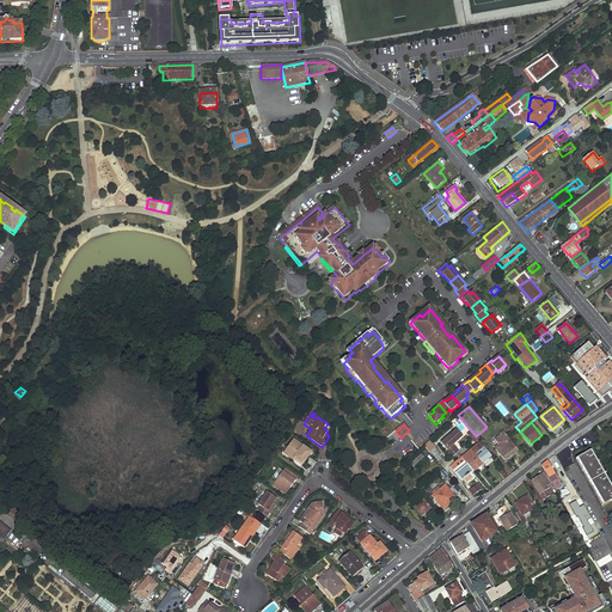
[(457,429),(441,442),(452,457),(459,451),(453,445),(463,436),(457,429)]
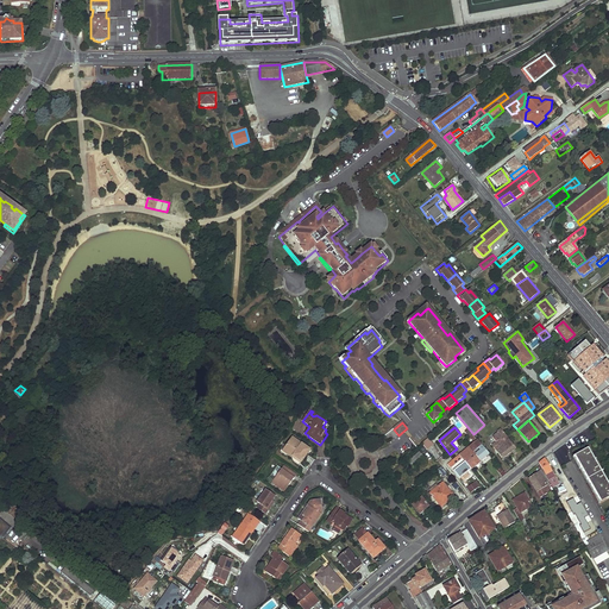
[(493,444),(503,458),(516,449),(506,434),(502,437),(498,433),(493,437),(496,441),(493,444)]
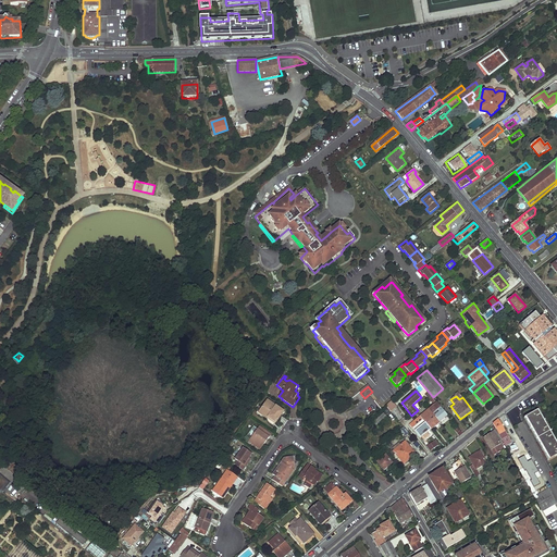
[(420,417),(430,429),(440,421),(433,413),(441,407),(433,398),(432,398),(430,400),(433,405),(420,417)]
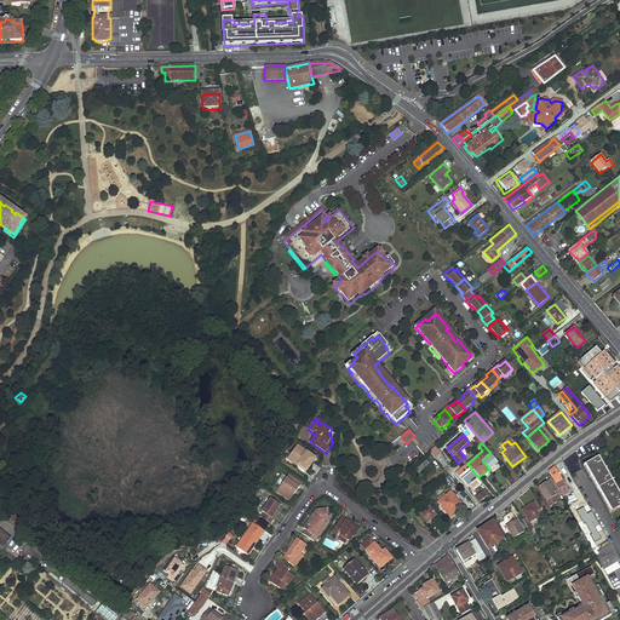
[(316,459),(298,446),(288,460),(306,472),(316,459)]
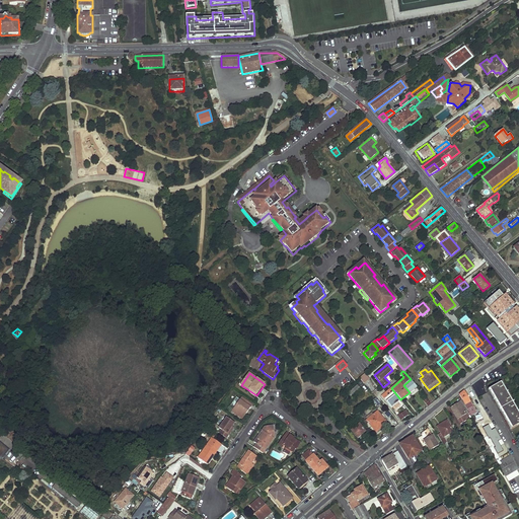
[(365,374),(359,379),(363,383),(368,379),(365,374)]
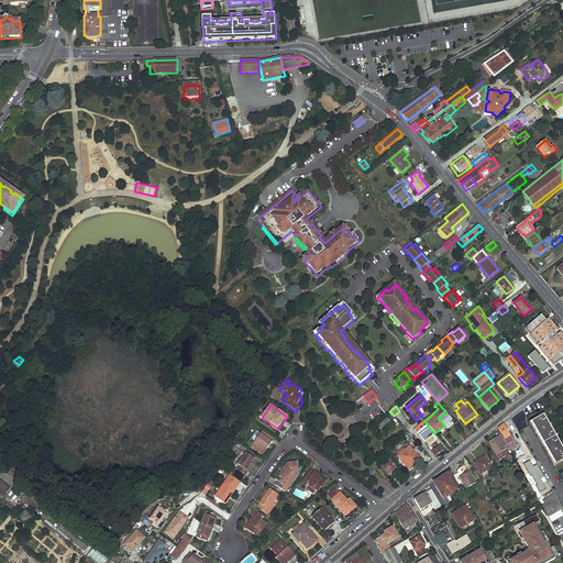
[(438,418),(444,426),(452,420),(445,411),(438,418)]
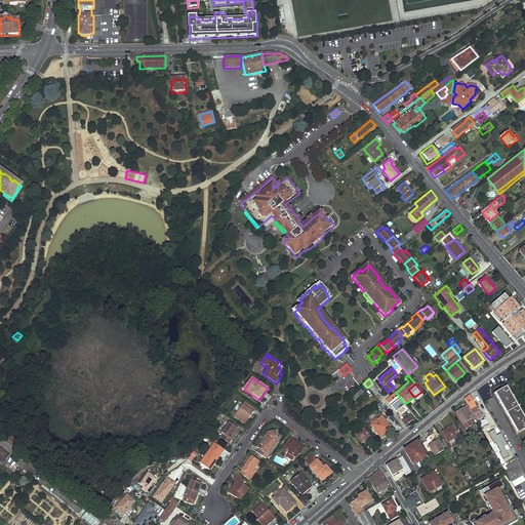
[(495,394),(518,434),(524,429),(524,419),(524,418),(524,416),(513,395),(512,396),(507,387),(495,394)]
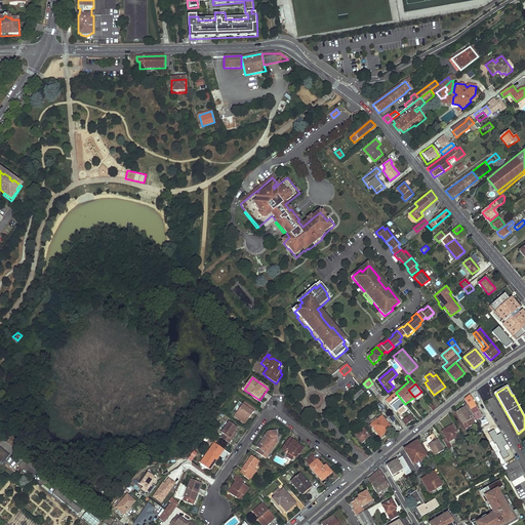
[(361,390),(352,399),(355,403),(365,394),(361,390)]
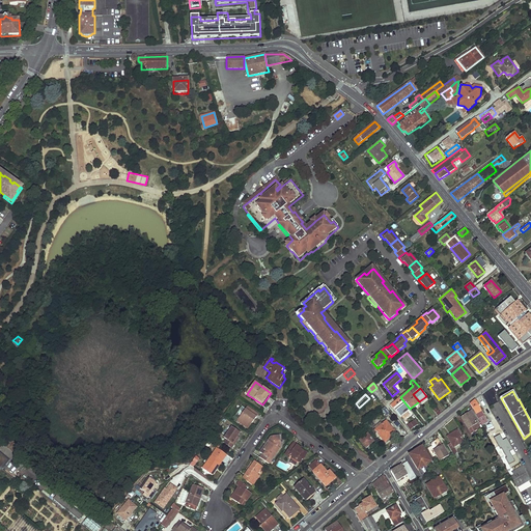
[(410,409),(400,397),(390,406),(400,417),(401,416),(409,411),(410,409)]
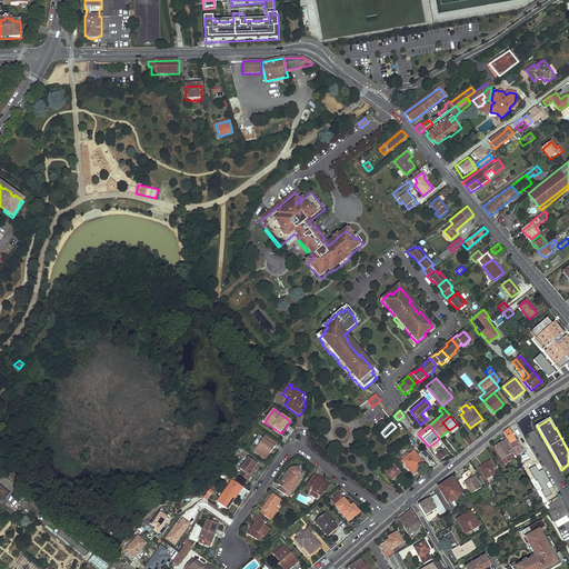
[(507,438),(513,449),(517,455),(522,452),(509,429),(503,432),(507,438)]
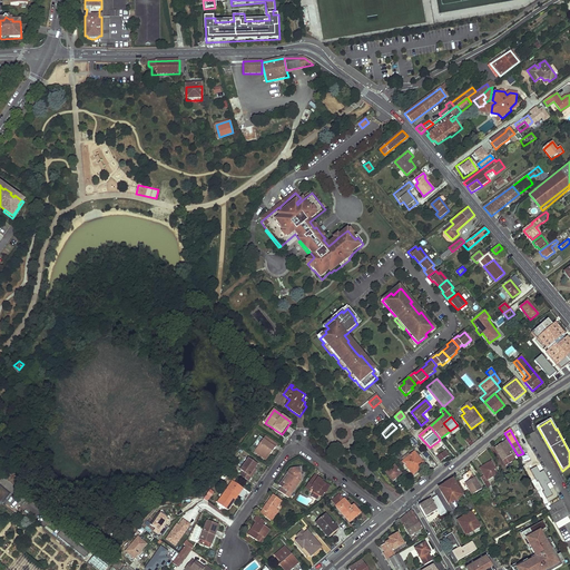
[(266,436),(255,452),(267,461),(278,444),(266,436)]
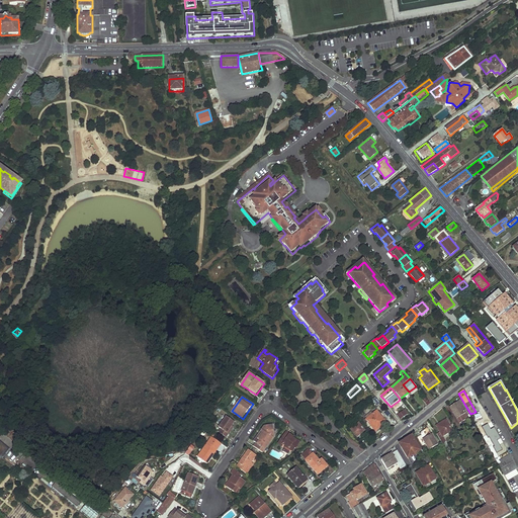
[(467,409),(461,399),(450,407),(457,418),(459,422),(467,417),(465,413),(464,411),(467,409)]
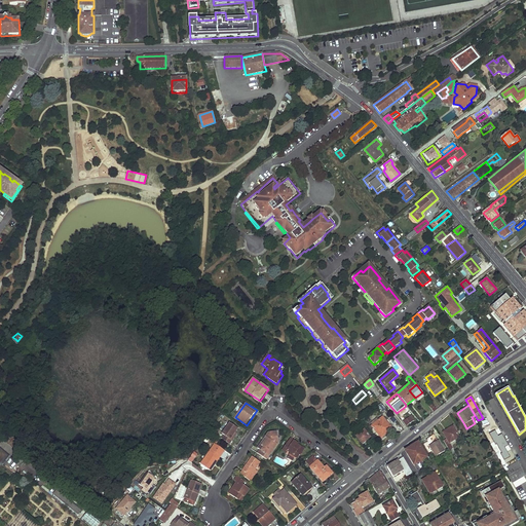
[(405,407),(398,412),(402,416),(409,411),(405,407)]
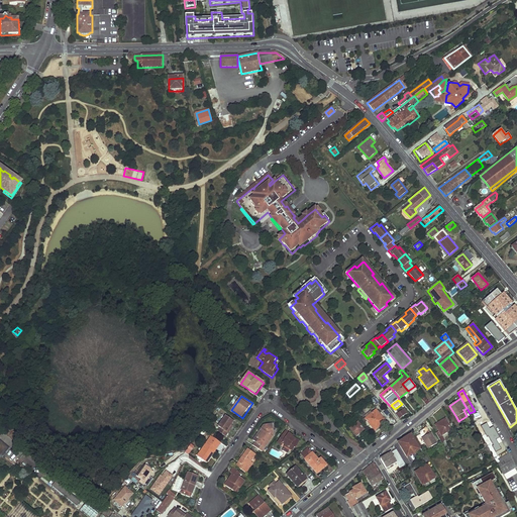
[(397,414),(400,418),(407,413),(404,409),(397,414)]
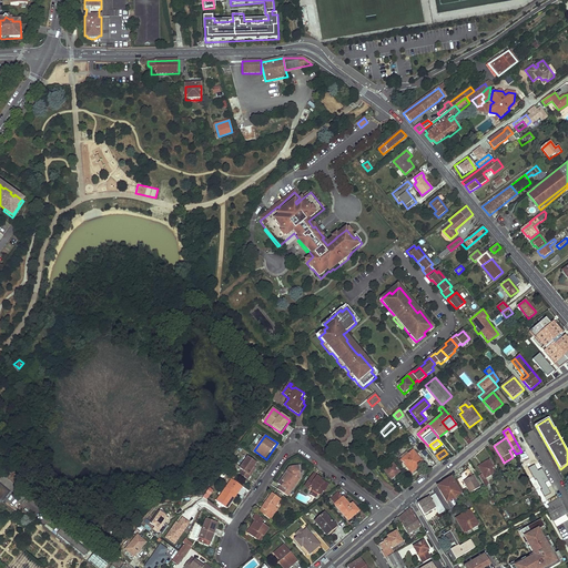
[(402,459),(412,473),(424,463),(413,450),(402,459)]
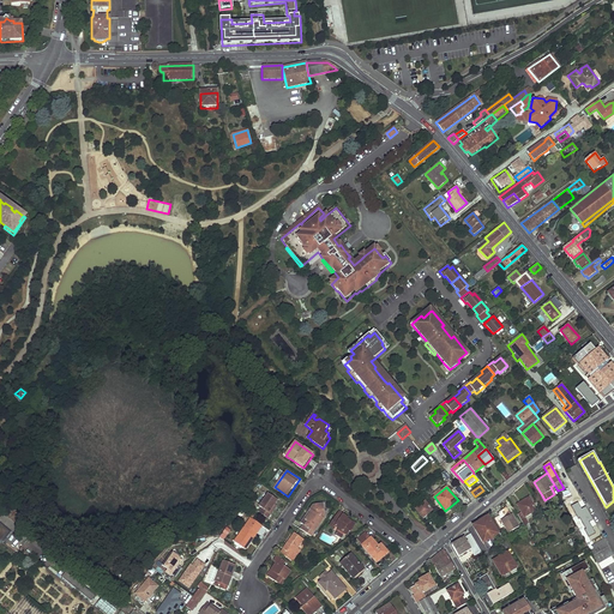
[(263,509),(260,512),(268,518),(271,515),(269,512),(275,505),(277,501),(268,494),(259,506),(263,509)]
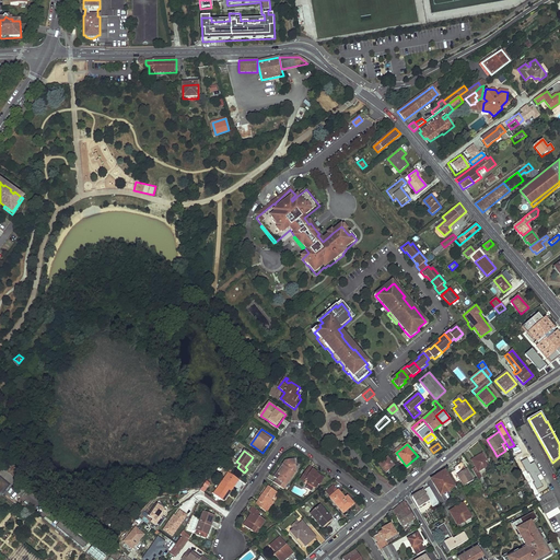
[(476,467),(478,470),(488,464),(482,453),(471,459),(476,467)]
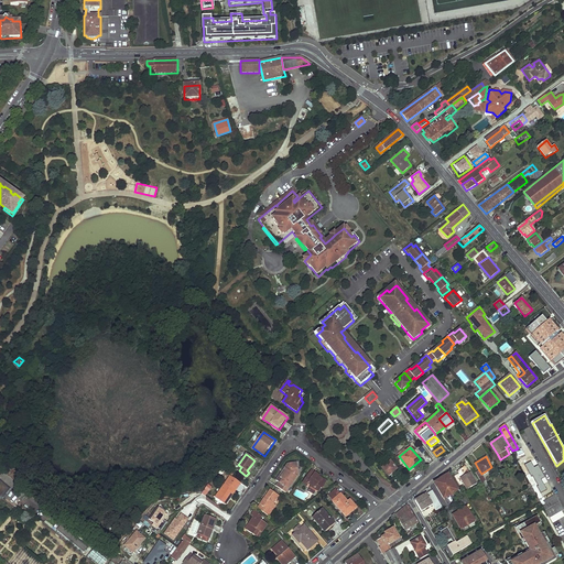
[(382,468),(389,476),(397,469),(390,462),(382,468)]
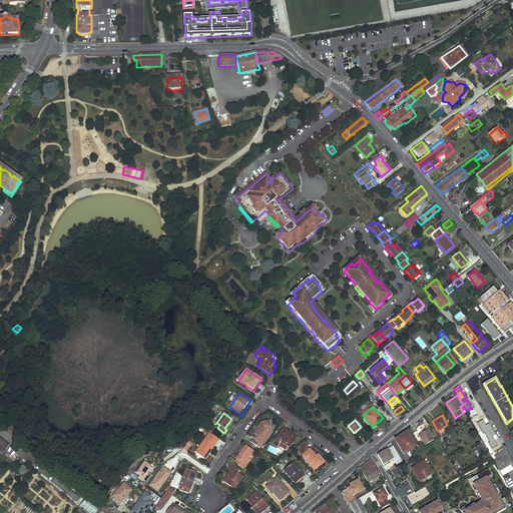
[(252,440),(250,443),(260,450),(272,432),(270,423),(261,424),(250,438),(252,440)]
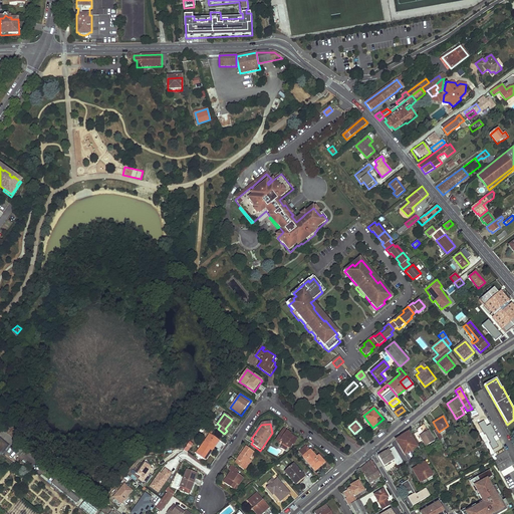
[(443,439),(439,432),(437,429),(434,431),(439,441),(443,439)]
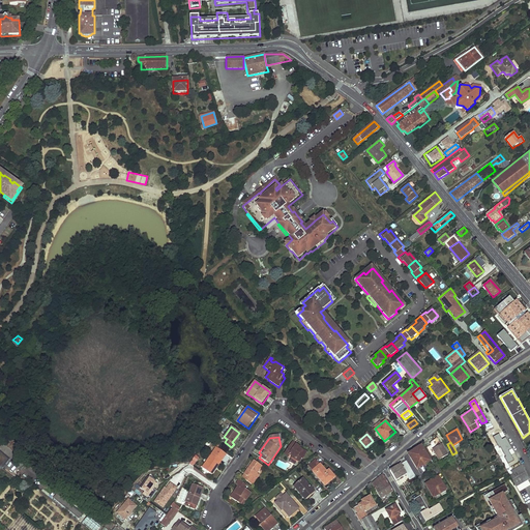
[(299,449),(296,447),(292,444),(285,454),(289,457),(290,455),(293,458),(292,460),(296,462),(298,464),(301,461),(302,462),(306,454),(301,451),(300,452),(298,450),(299,449)]
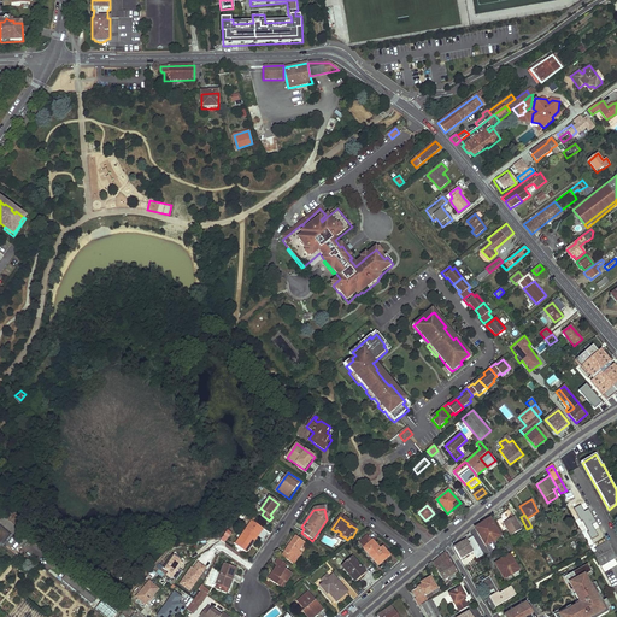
[(504,524),(511,538),(523,530),(516,517),(504,524)]
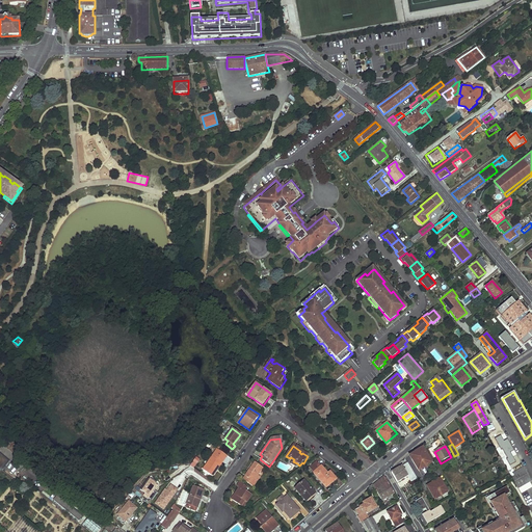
[(410,455),(419,470),(426,466),(427,467),(430,464),(428,461),(430,460),(423,447),(418,450),(420,454),(417,455),(416,453),(410,455)]
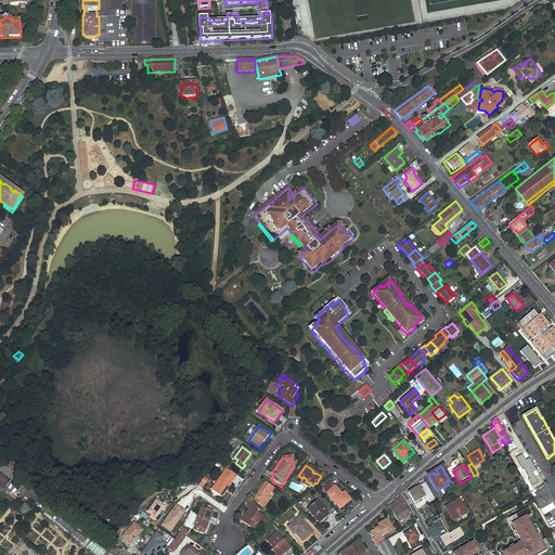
[(233,480),(222,474),(211,490),(222,497),(227,491),(224,490),(229,485),(230,486),(233,480)]
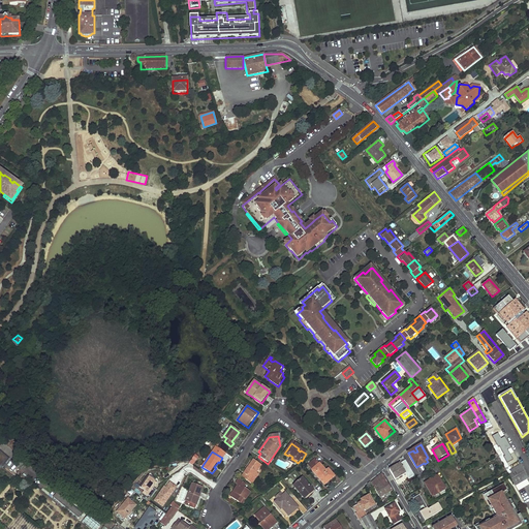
[(194,454),(189,463),(193,465),(198,456),(194,454)]
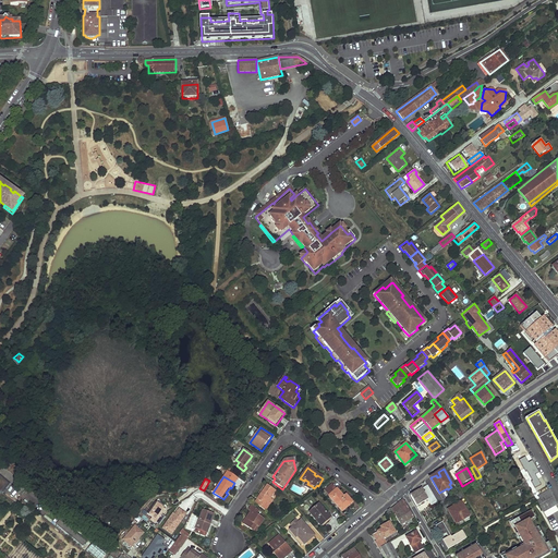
[(0,494),(1,495),(10,484),(2,480),(0,481),(0,494)]
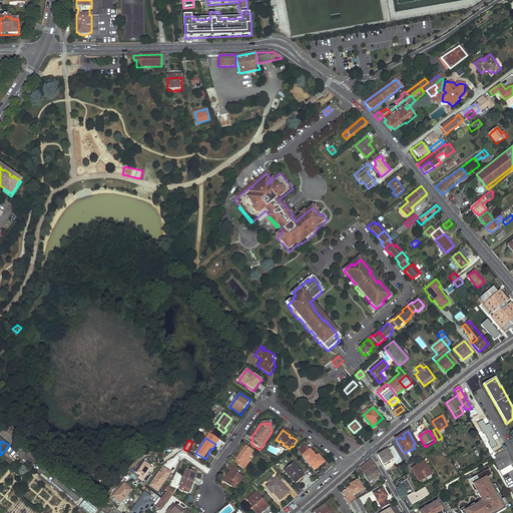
[(480,446),(484,453),(488,450),(487,448),(484,443),(480,446)]
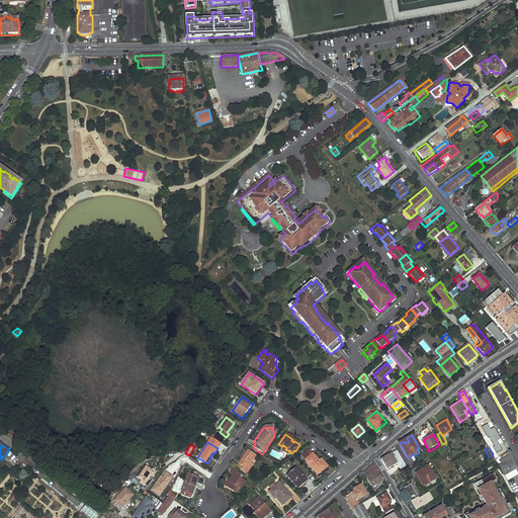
[(381,459),(386,469),(397,463),(400,468),(406,465),(397,450),(381,459)]
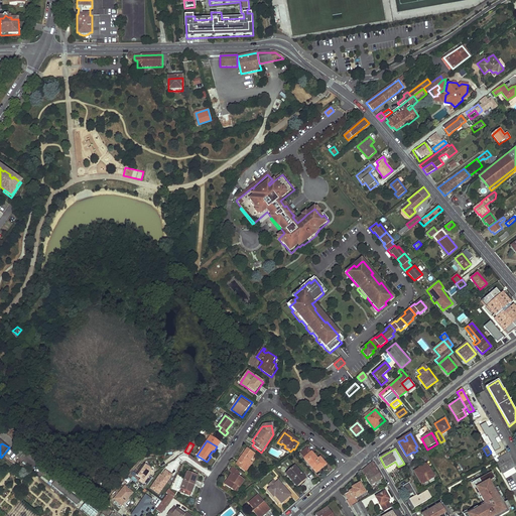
[(237,468),(245,474),(248,470),(245,469),(250,463),(255,456),(246,449),(237,463),(239,465),(237,468)]
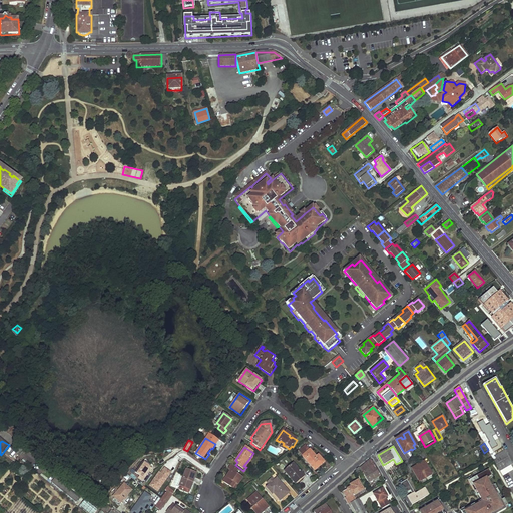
[(299,452),(315,472),(324,464),(319,457),(318,458),(313,452),(312,453),(310,451),(306,447),(299,452)]
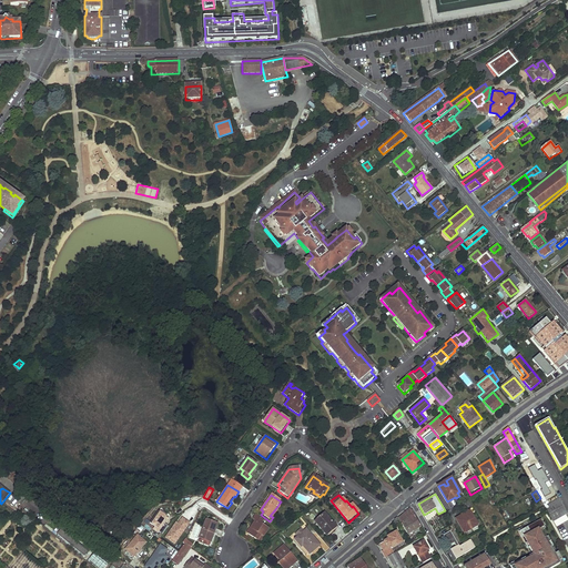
[(549,514),(563,506),(560,503),(550,508),(547,510),(549,514)]
